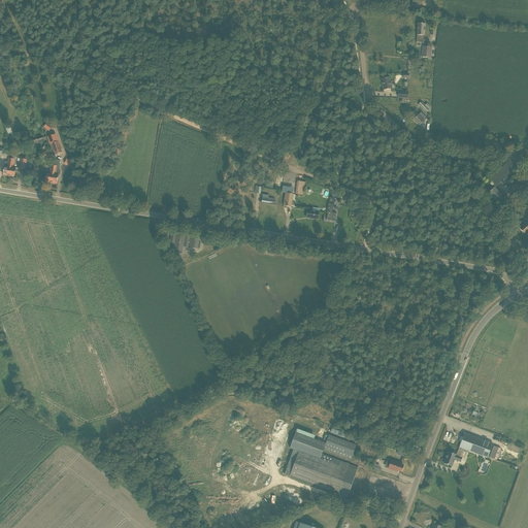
[(417,42),(424,43),(425,24),(418,23),(417,42)]
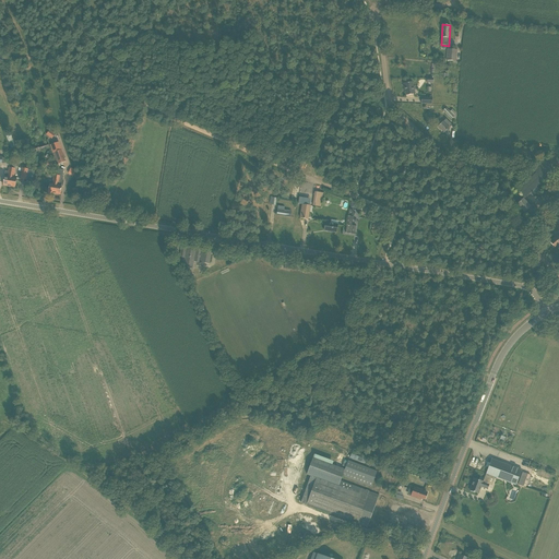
[(445,60),(455,61),(456,49),(447,49),(445,60)]
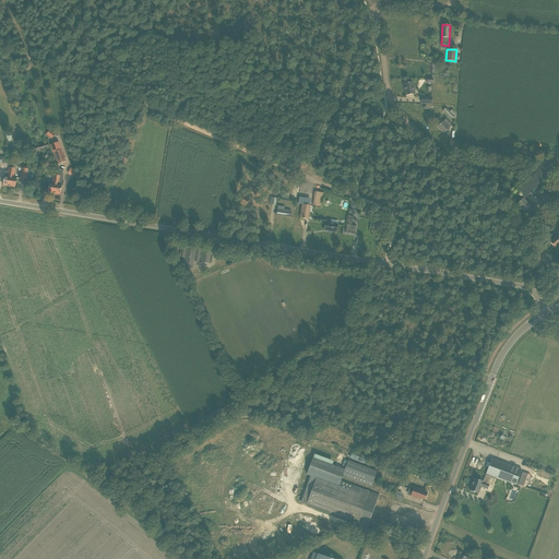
[(405,88),(406,95),(414,94),(412,82),(411,83),(411,82),(408,82),(407,83),(403,84),(404,88),(405,88)]
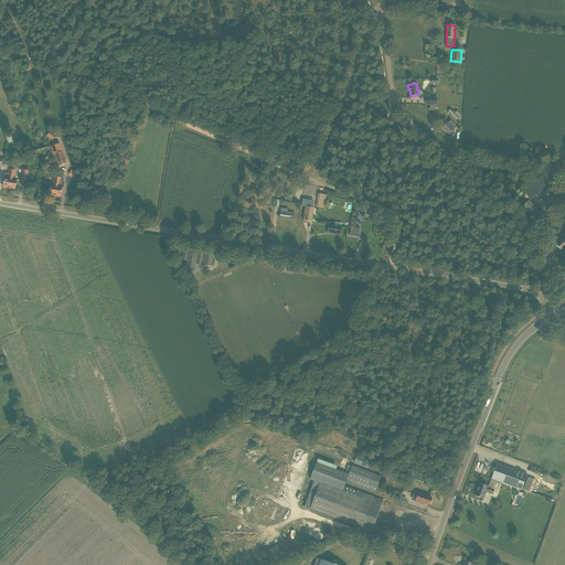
[(450,109),(447,112),(456,121),(457,120),(459,117),(461,116),(457,110),(455,113),(451,108),(450,109)]
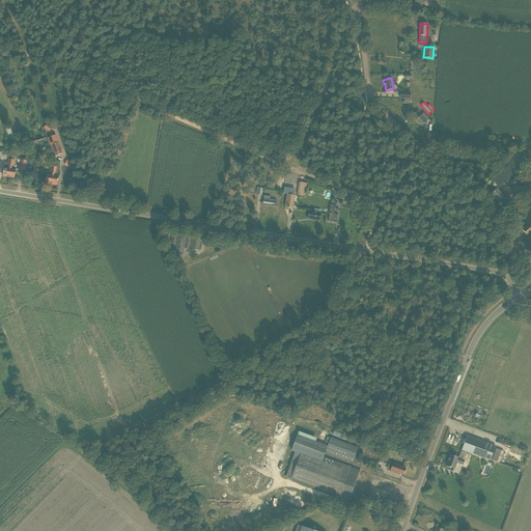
[(416,120),(422,127),(425,122),(429,119),(423,113),(420,116),(416,120)]
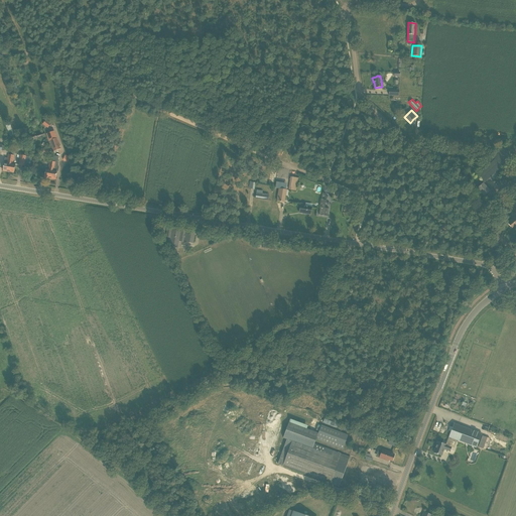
[(32,139),(33,140),(45,136),(43,131),(40,132),(40,133),(31,135),(31,136),(29,137),(30,140),(32,139)]
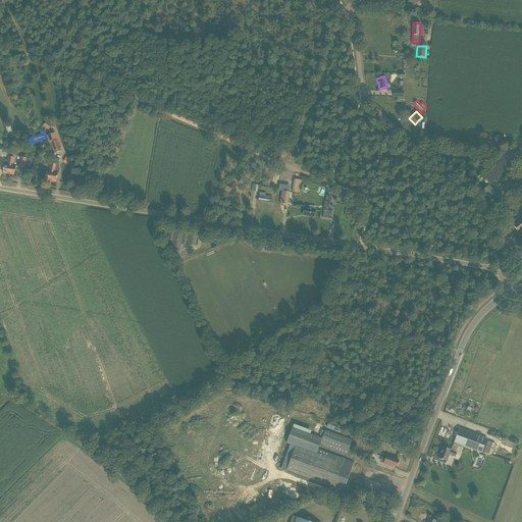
[(47,136),(47,137),(49,143),(50,143),(51,143),(57,140),(59,140),(56,133),(47,136)]
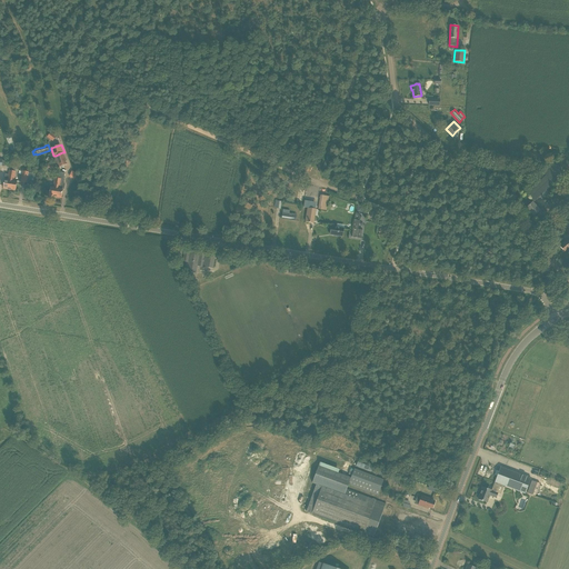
[(535,159),(546,161),(547,155),(526,150),(525,157),(535,159)]
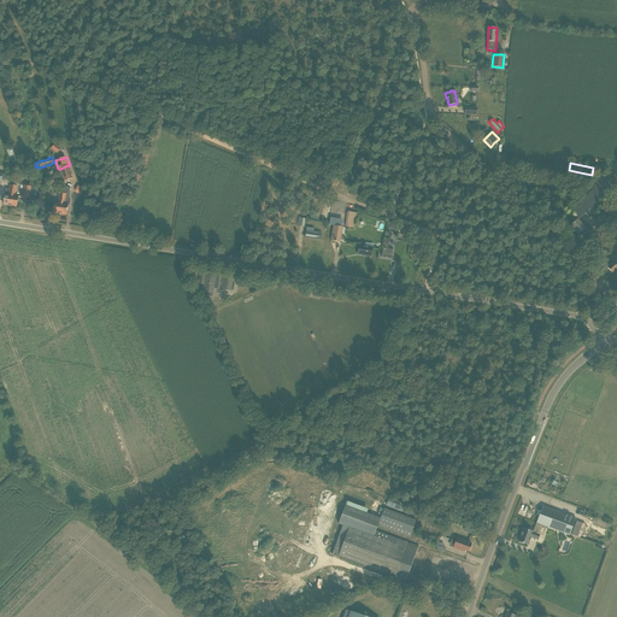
[(60,169),(59,169),(64,182),(72,178),(68,165),(60,169)]
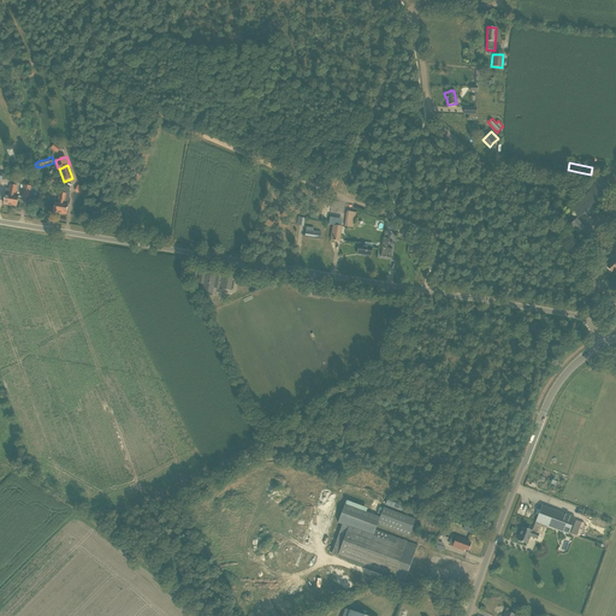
[(569,211),(578,219),(608,191),(606,189),(611,185),(602,176),(588,188),(591,191),(569,211)]
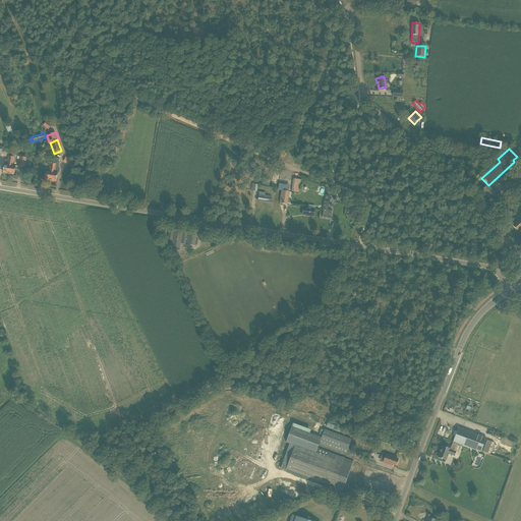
[(3,168),(3,173),(8,173),(11,153),(10,153),(9,152),(8,156),(8,158),(7,160),(4,160),(4,165),(3,168)]
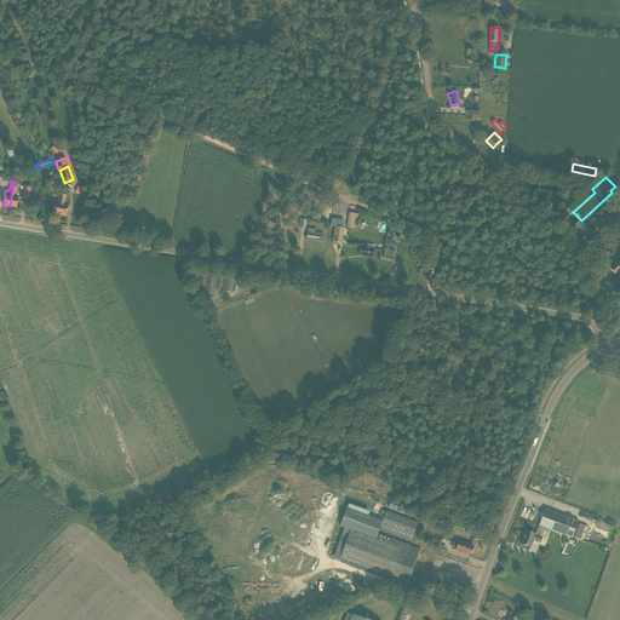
[(29,199),(36,200),(38,189),(30,188),(32,185),(26,184),(24,187),(22,199),(29,200),(29,199)]
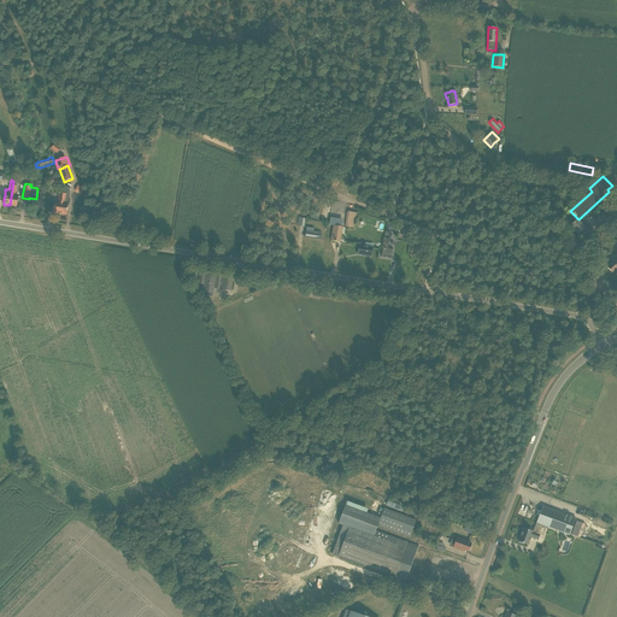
[(53,212),(59,213),(63,187),(62,187),(58,204),(54,203),(53,212)]
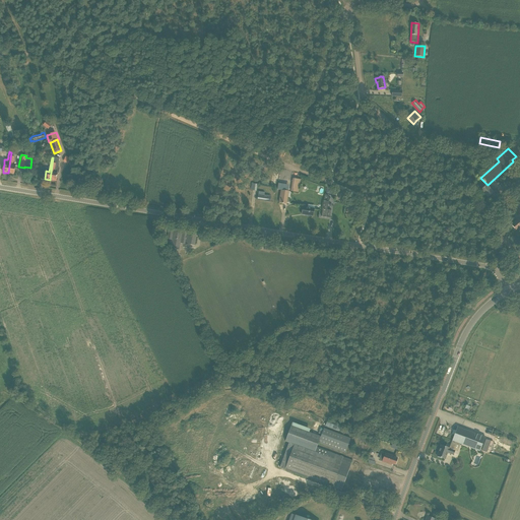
[(54,157),(50,180),(56,181),(57,176),(57,173),(58,174),(59,168),(56,168),(57,158),(54,157)]
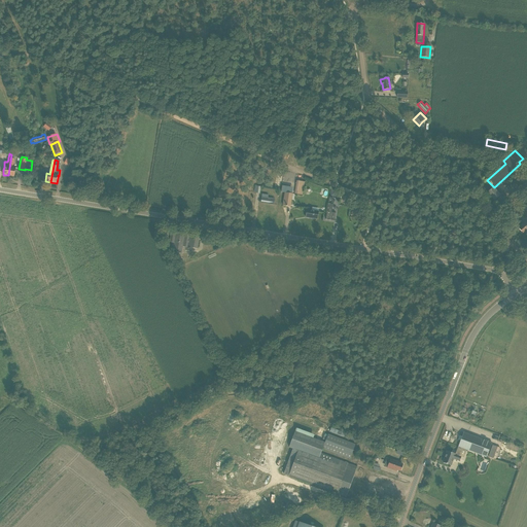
[(305,182),(297,181),(294,194),(303,196),(303,192),(305,182)]
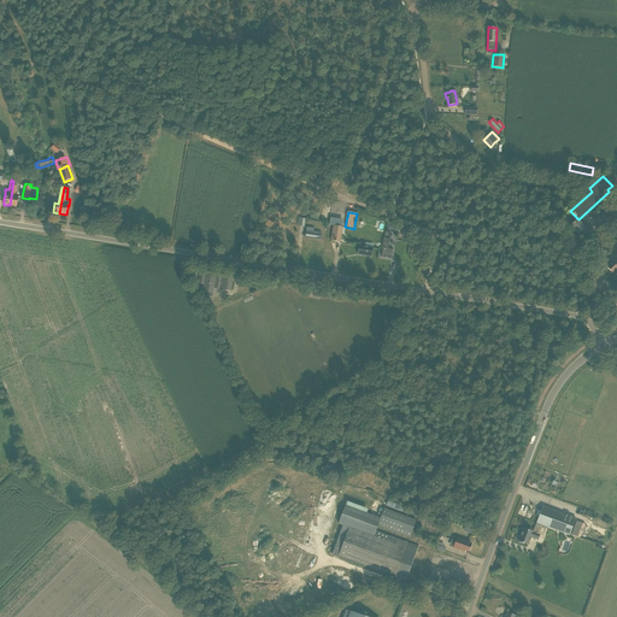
[(570,227),(570,228),(573,230),(574,230),(574,229),(579,234),(582,231),(586,236),(589,233),(593,230),(588,225),(586,228),(581,224),(577,219),(571,225),(571,227),(570,227)]
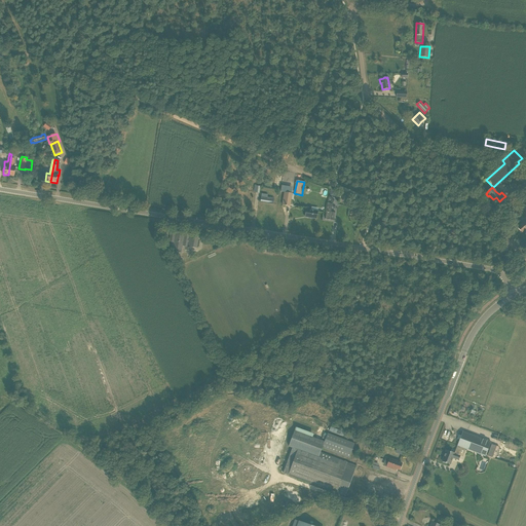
[(279,192),(272,191),(271,201),(278,202),(279,192)]
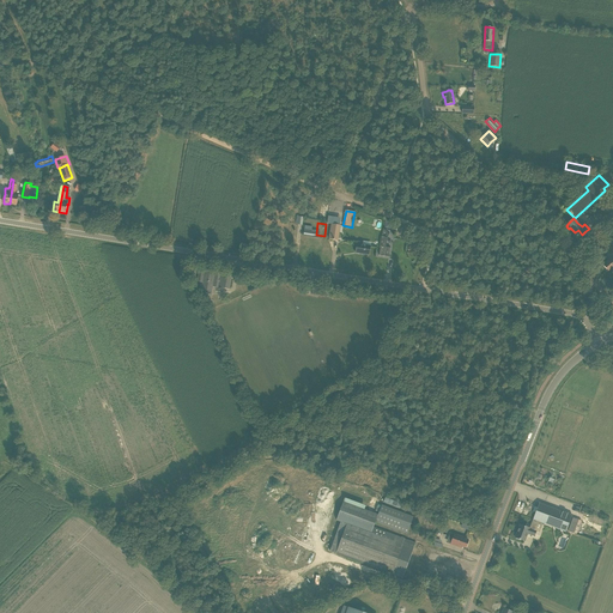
[(329,240),(338,241),(340,225),(332,224),(329,240)]
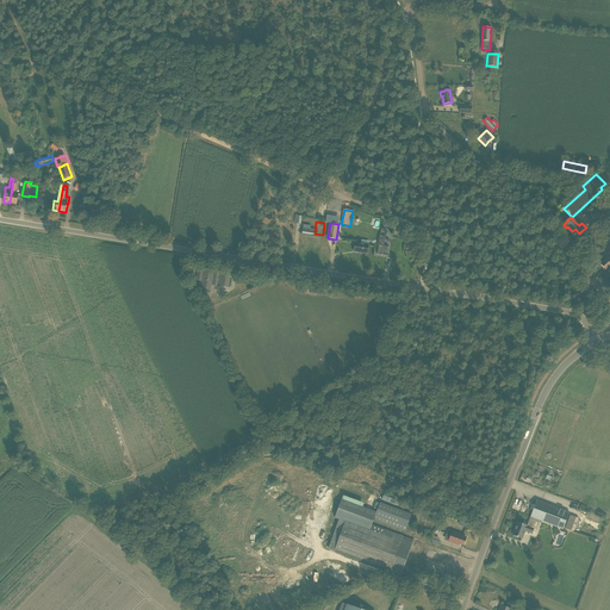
[(294,243),(307,246),(309,240),(312,241),(313,234),(305,232),(305,236),(296,234),(294,243)]
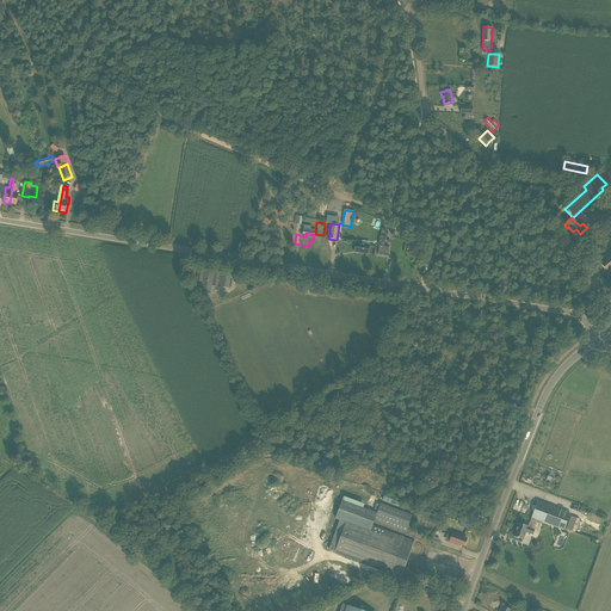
[(381,236),(377,254),(388,257),(389,247),(384,246),(386,236),(381,236)]
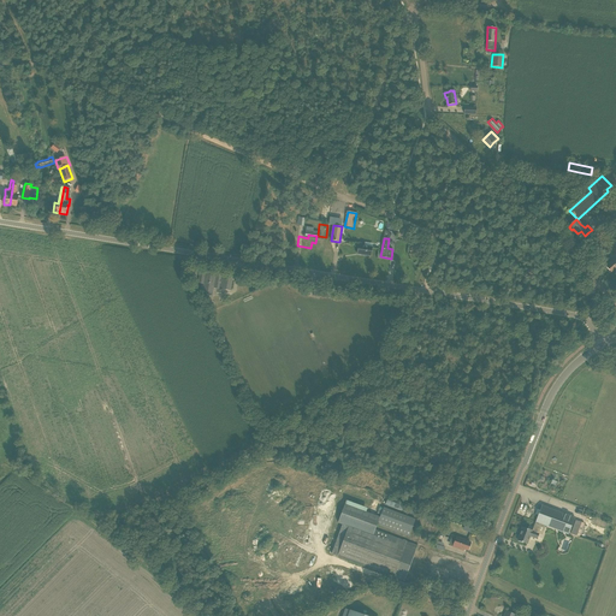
[(357,254),(371,256),(372,250),(372,248),(362,247),(363,244),(359,243),(359,248),(357,254)]
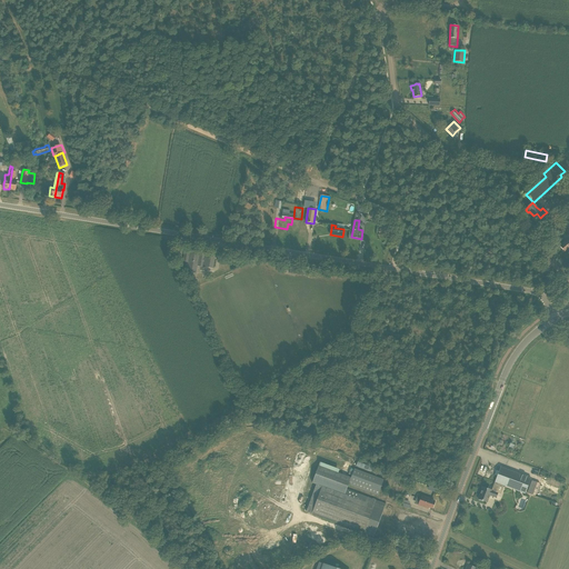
[(187,272),(196,273),(197,267),(213,269),(215,259),(216,259),(217,256),(185,250),(183,261),(187,262),(185,271),(187,272)]
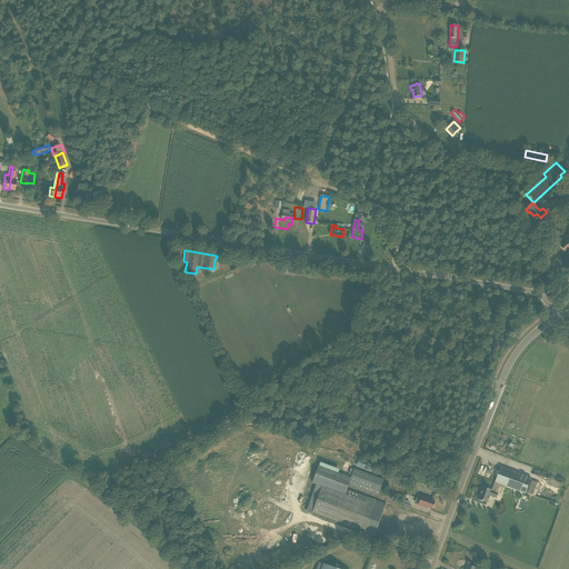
[(289,273),(301,276),(302,268),(292,267),(292,266),(290,266),(289,273)]
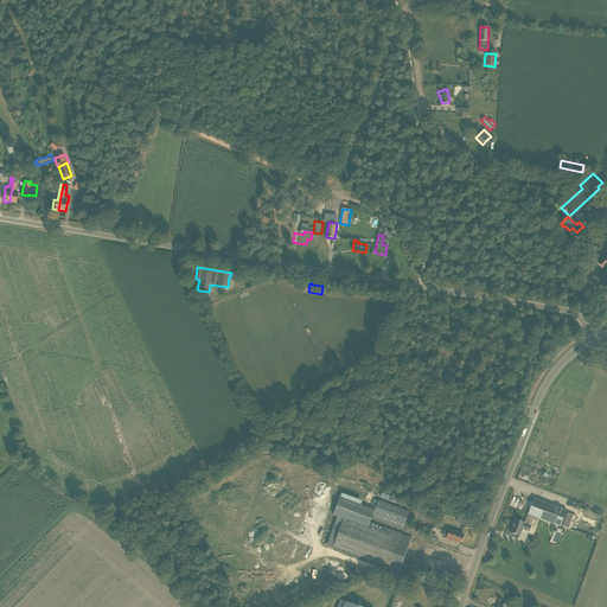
[(379,497),(410,508),(411,504),(381,492),(379,497)]
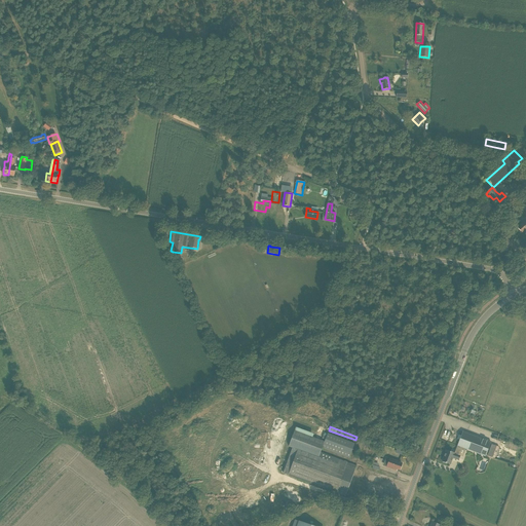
[(354,444),(327,434),(325,442),(294,430),(289,447),(292,448),(283,473),(288,475),(288,476),(345,496),(357,465),(321,452),(322,448),(349,458),(354,444)]
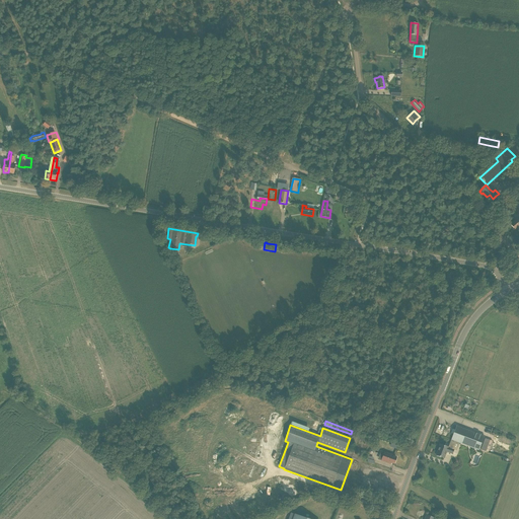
[(453,435),(451,440),(459,443),(478,450),(485,436),(456,426),(453,435)]
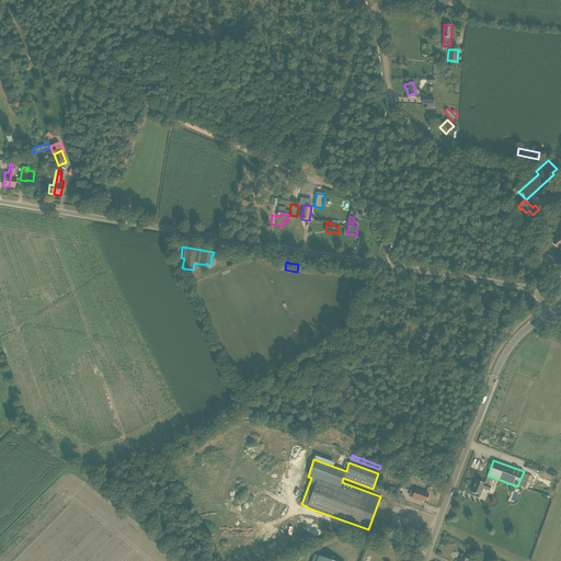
[(403,477),(390,471),(389,476),(402,481),(403,477)]
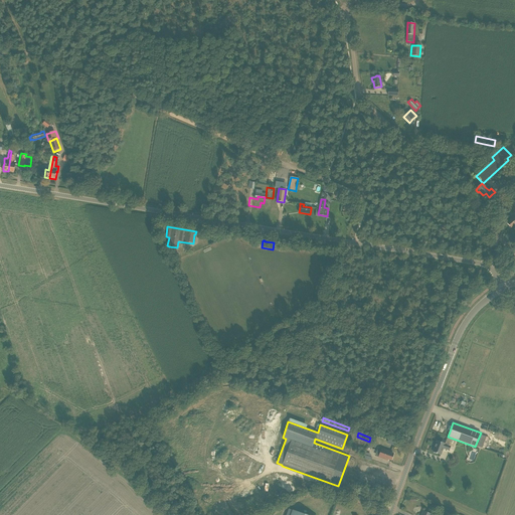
[(481,435),(477,447),(484,449),(488,438),(481,435)]
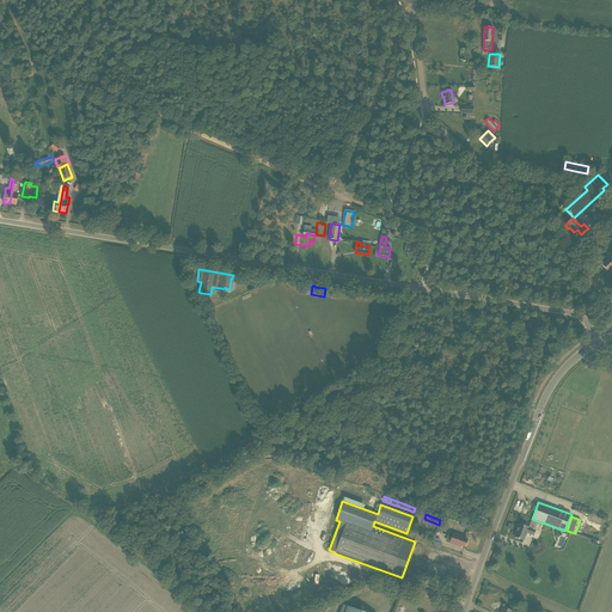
[(519,524),(514,537),(524,540),(527,532),(533,536),(536,530),(538,531),(542,522),(532,519),(530,527),(528,527),(519,524)]
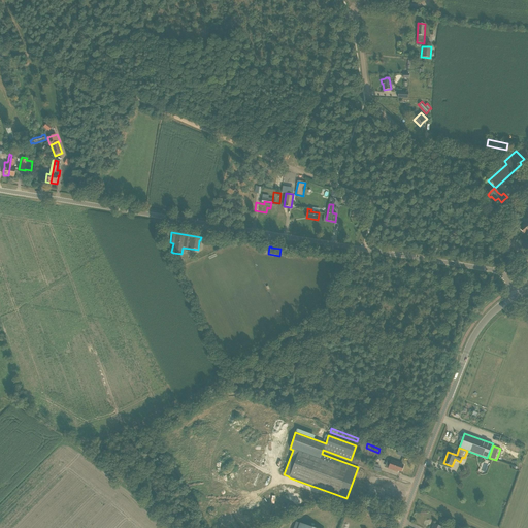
[(388,459),(386,463),(389,464),(388,468),(397,471),(398,470),(401,472),(403,466),(400,464),(400,463),(391,460),(388,459)]
